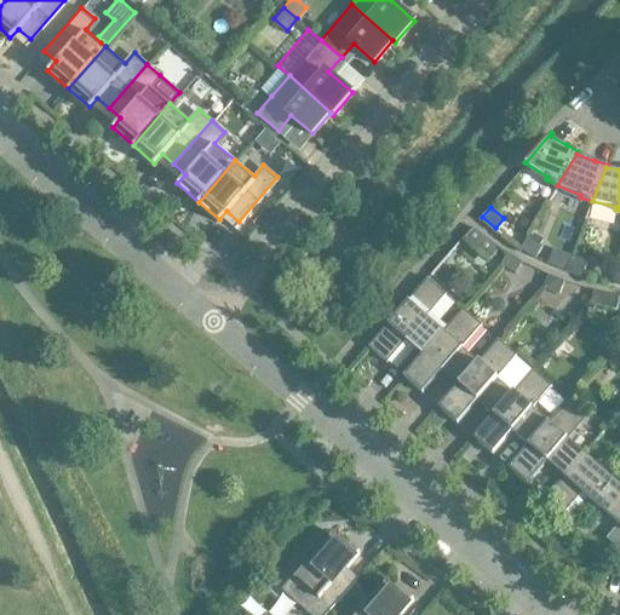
[(499,245),(475,226),(468,236),(491,256),(499,245)]
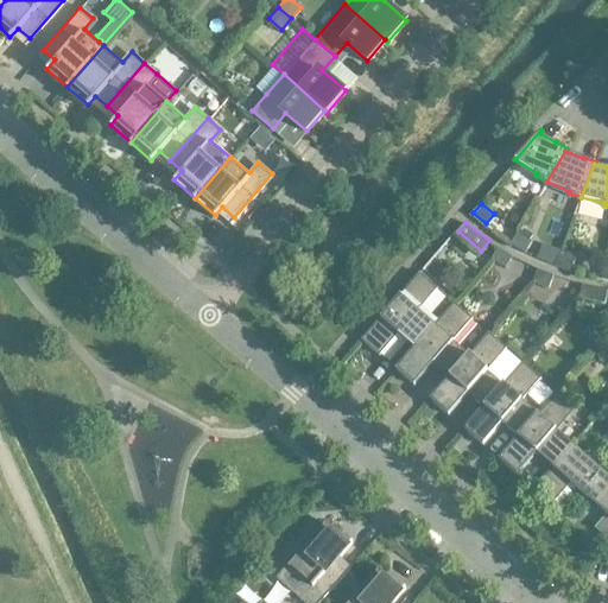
[(510,241),(525,251),(531,239),(515,229),(510,241)]
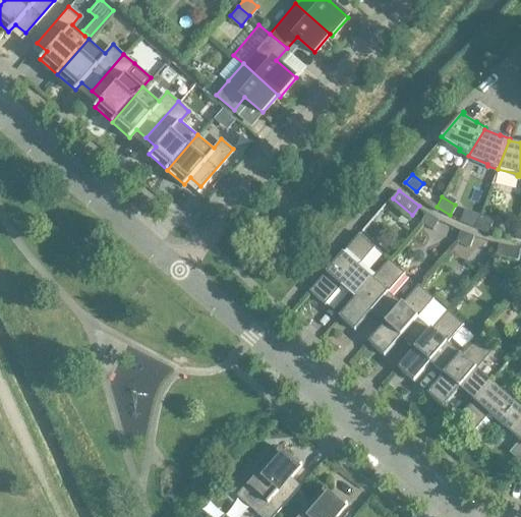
[(393,205),(374,233),(393,245),(411,217),(393,205)]
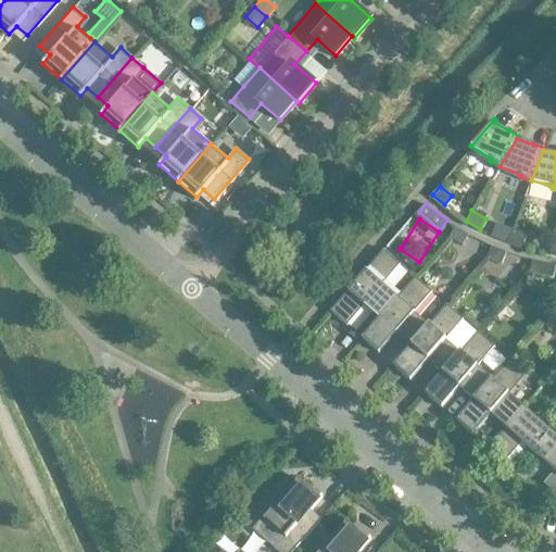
[(462,242),(468,231),(455,224),(449,234),(462,242)]
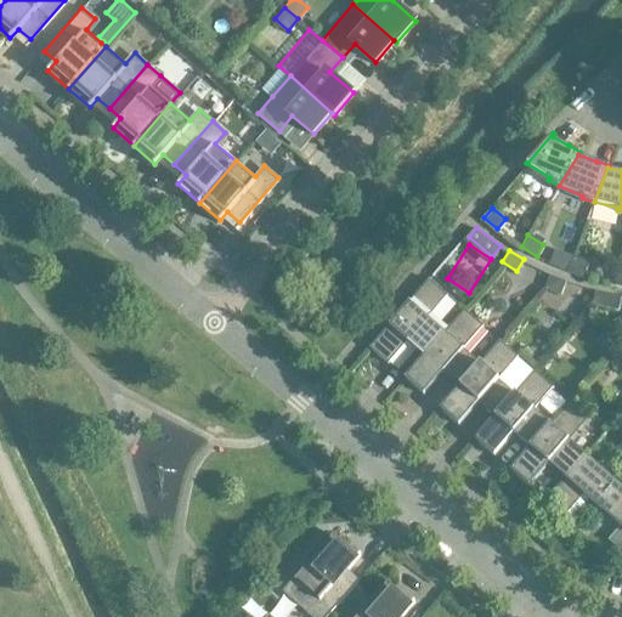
[(583,275),(588,262),(572,256),(567,269),(583,275)]
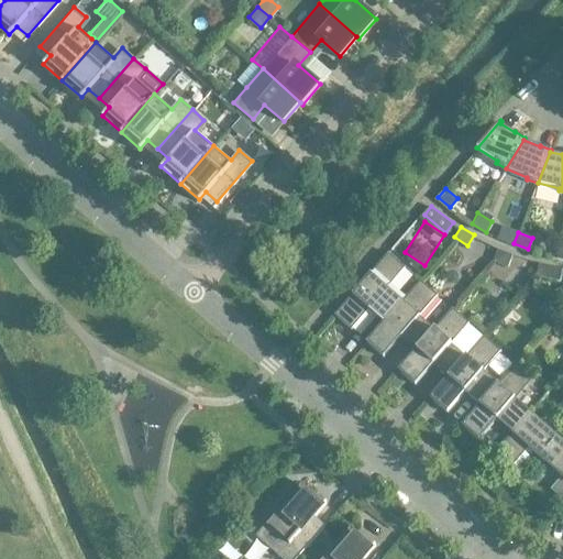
[(493,258),(508,263),(512,252),(497,247),(493,258)]
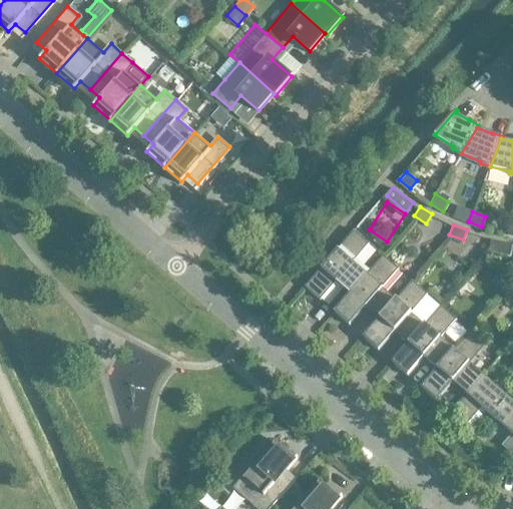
[(369,240),(354,227),(305,284),(320,298),(337,279),(350,291),(366,272),(353,260),(369,240)]
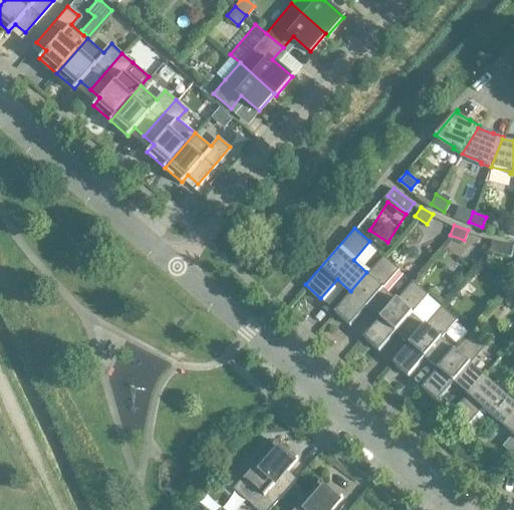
[(489,249),(511,254),(513,243),(492,238),(489,249)]
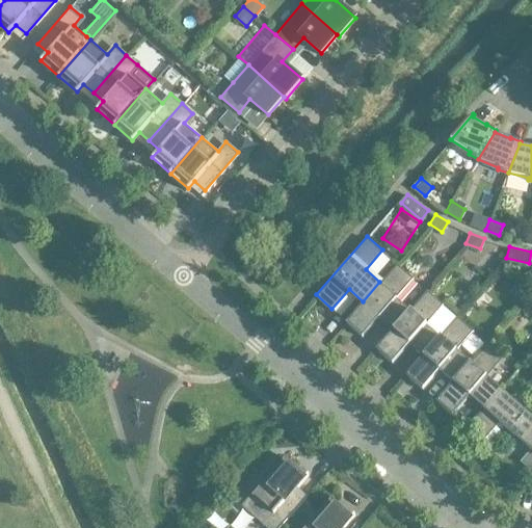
[(379,282),(363,301),(346,321),(362,335),(413,275),(397,262),(379,282)]
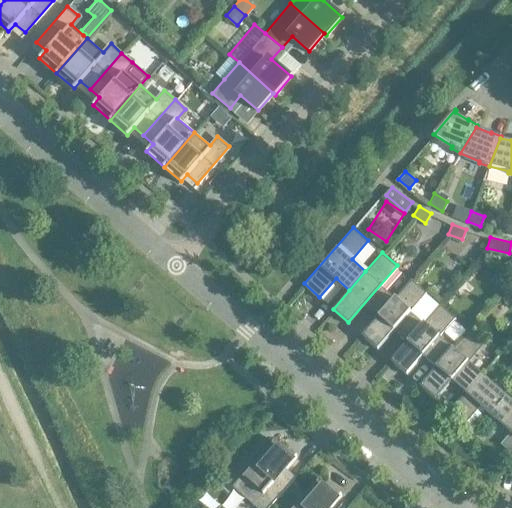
[(377,347),(410,310),(426,291),(411,277),(362,334),(377,347)]
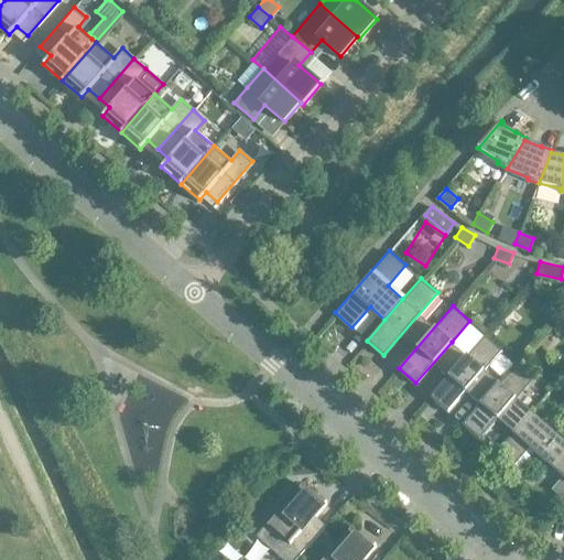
[(333,325),(322,348),(338,356),(349,334),(333,325)]
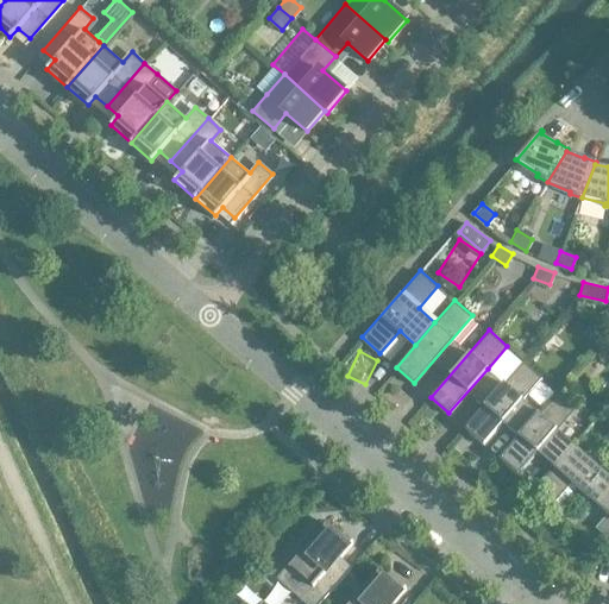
[(502,421),(519,434),(538,413),(522,398),(541,376),(523,360),(465,427),(483,444),(502,421)]
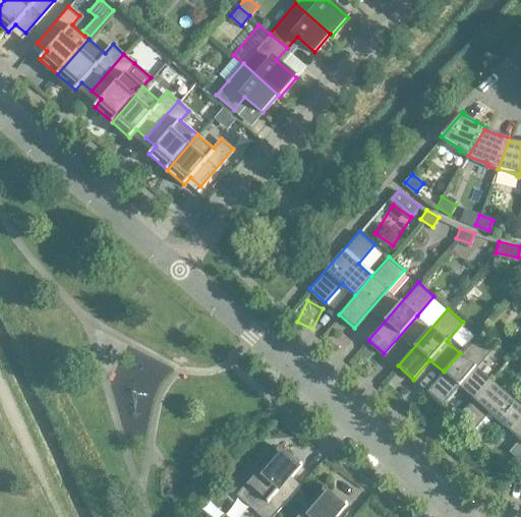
[(473,398),(489,379),(476,366),(493,347),(477,334),(460,353),(444,371),(427,391),(443,405),(459,386),(473,398)]
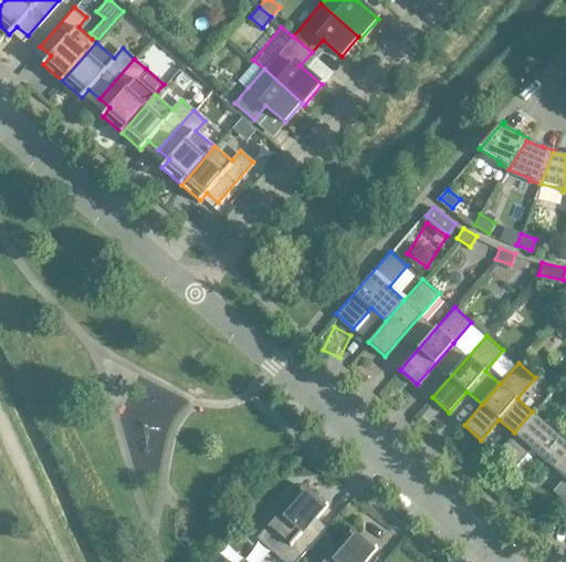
[(419,426),(441,445),(456,428),(433,409),(419,426)]
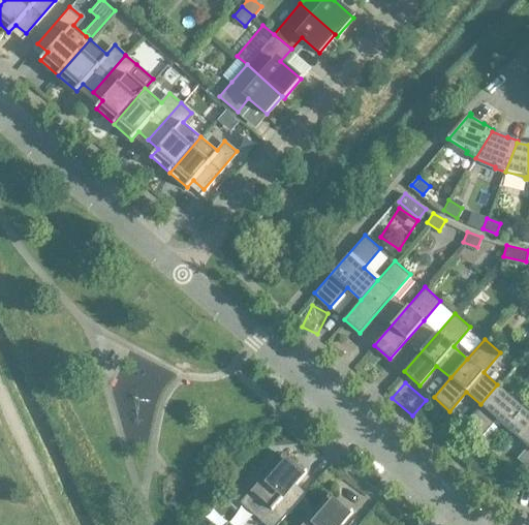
[(528,411),(497,384),(480,404),(464,423),(479,437),(496,418),(528,446),(528,411)]
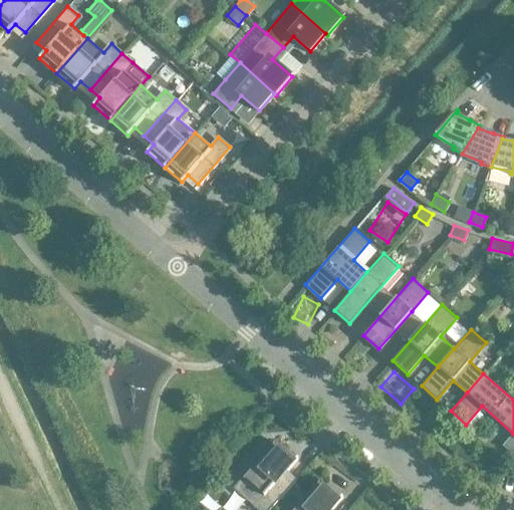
[(458,446),(467,439),(454,424),(445,431),(458,446)]
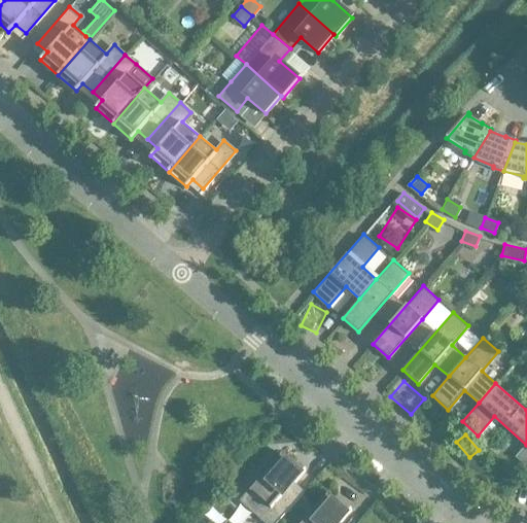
[(305,467),(304,466),(302,468),(283,452),(264,474),(261,473),(239,498),(259,517),(266,522),(274,522),(301,493),(290,484),(305,467)]
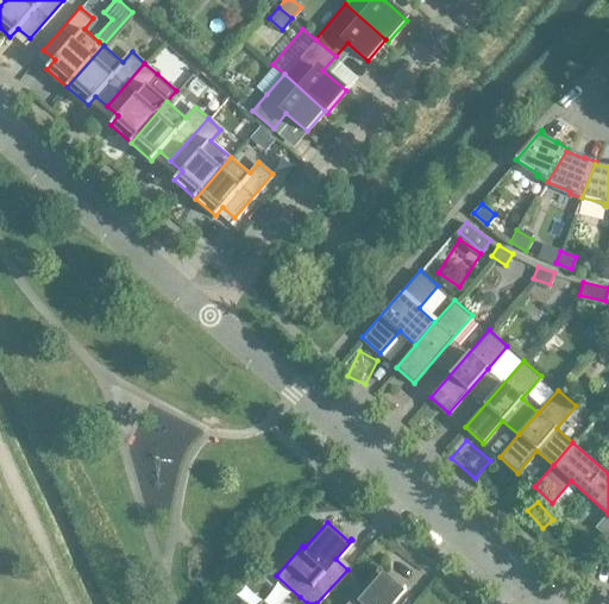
[(389,603),(406,586),(405,585),(402,587),(380,567),(357,593),(356,592),(344,603),(389,603)]
